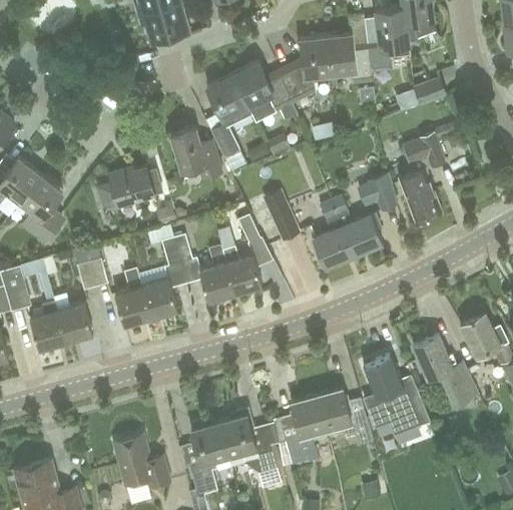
[(134,6),(137,17),(180,4),(178,0),(138,0),(140,5),(134,6)]
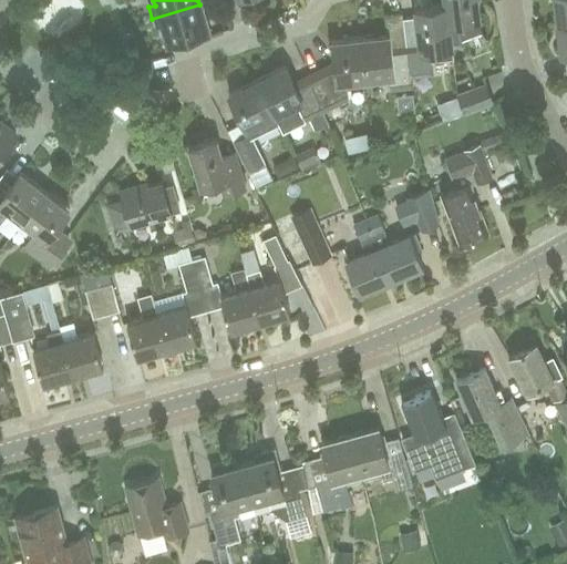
[(444,0),(442,0),(444,8),(414,11),(419,47),(406,48),(410,79),(432,75),(430,62),(452,59),(444,0)]
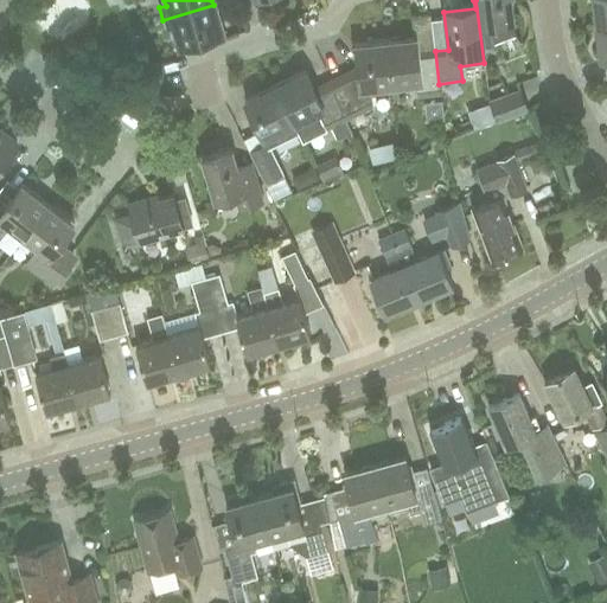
[(475,0),(484,63),(485,63),(484,52),(496,51),(494,43),(513,36),(511,21),(509,0),(475,0)]
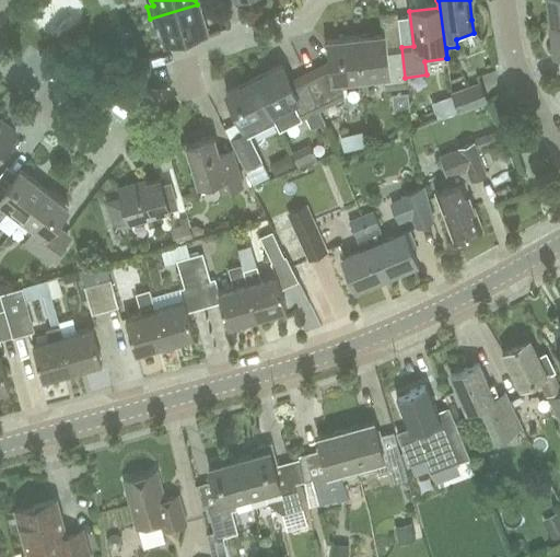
[(559,0),(547,0),(551,25),(559,23),(559,0)]
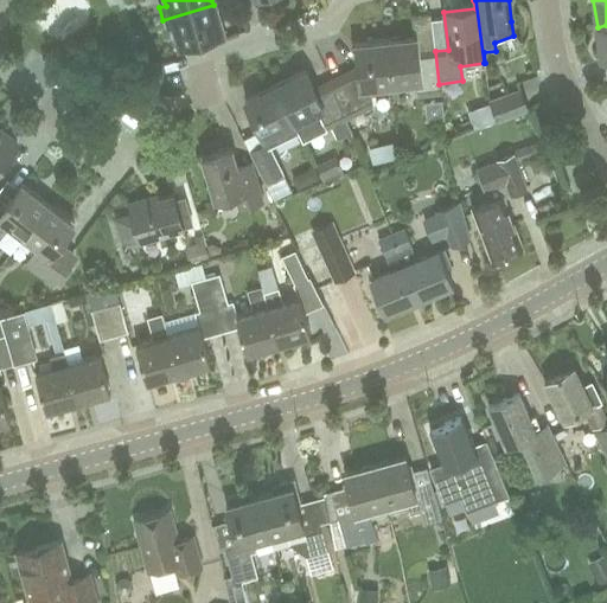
[(163,20),(166,32),(173,31),(179,53),(224,40),(213,5),(163,20)]
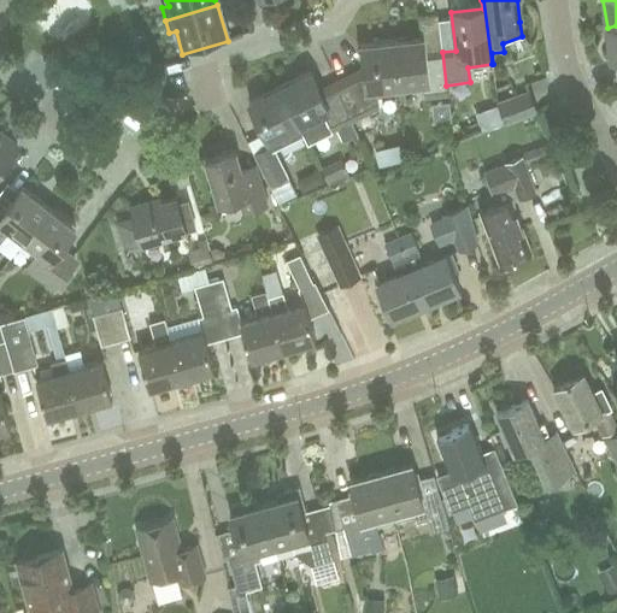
[(446,86),(442,52),(425,54),(424,40),(392,45),(398,89),(423,86),(424,100),(448,98),(446,86)]
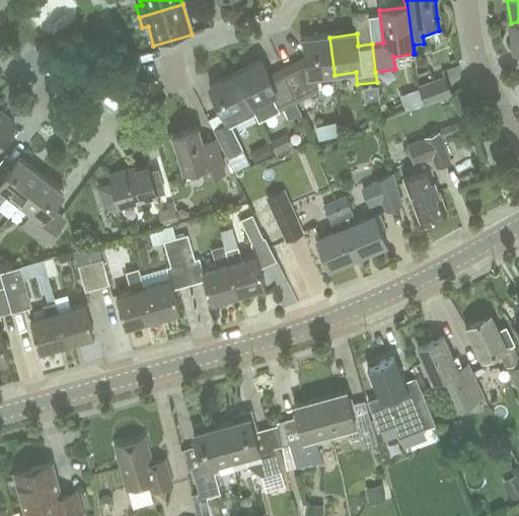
[(316,77),(335,75),(329,38),(302,41),(304,59),(281,70),(284,79),(298,113),(299,112),(296,104),(318,93),(316,77)]
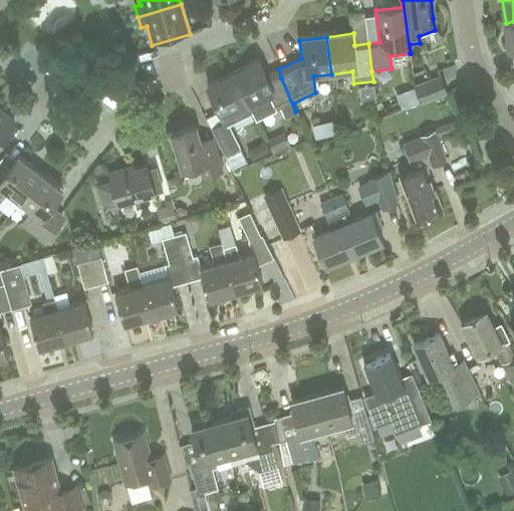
[(248,107),(268,97),(276,112),(277,111),(280,118),(295,111),(281,78),(278,69),(264,75),(257,62),(232,74),(248,107)]
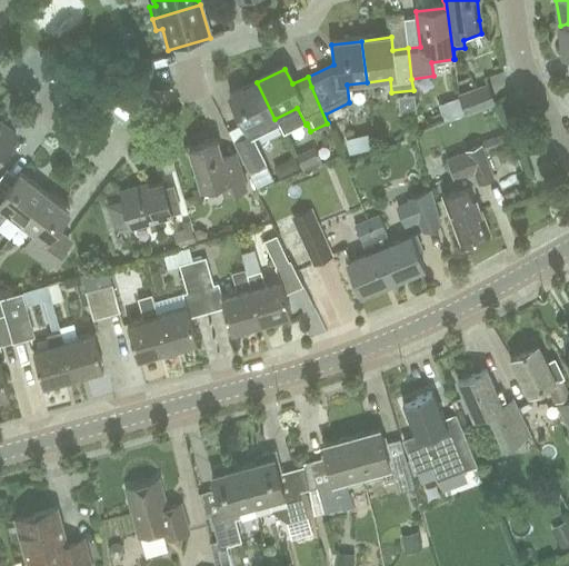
[(247,132),(275,119),(257,82),(229,97),(247,132)]
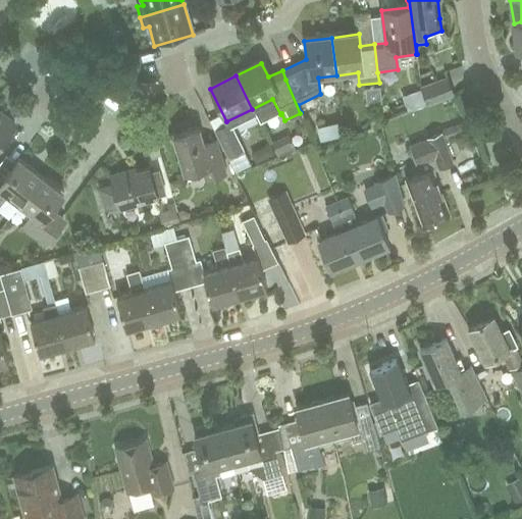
[(421,91),(423,108),(427,106),(427,107),(455,97),(448,78),(420,88),(421,91)]
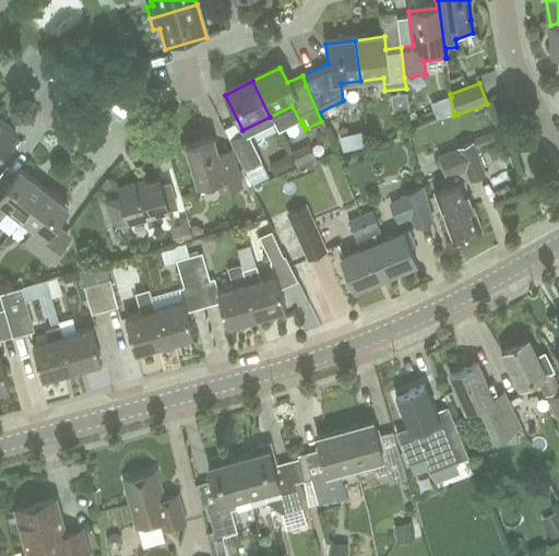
[(407,95),(391,97),(393,114),(408,113),(407,95)]
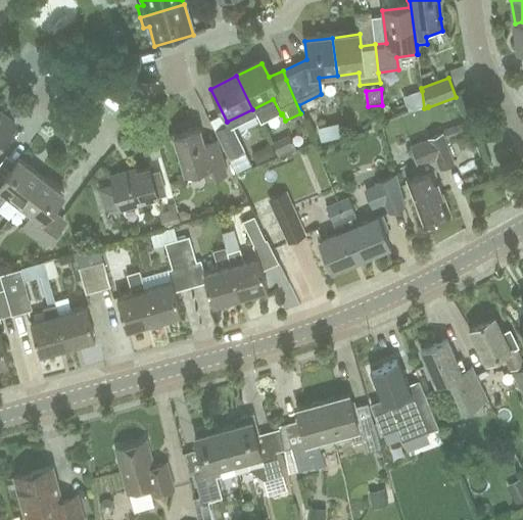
[(411,114),(424,108),(422,91),(418,92),(419,94),(406,100),(411,114)]
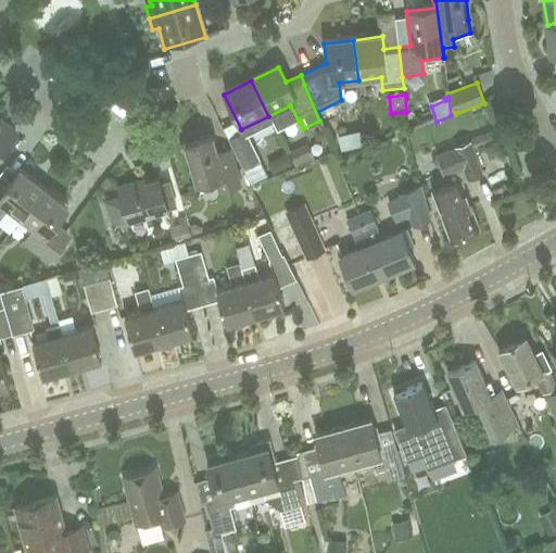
[(0,123),(0,153),(15,135),(0,123)]
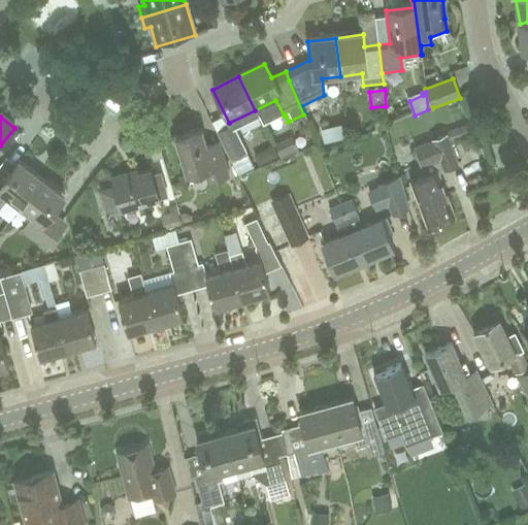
[(459,165),(451,142),(473,133),(469,123),(446,133),(431,140),(431,141),(414,148),(423,169),(439,163),(443,171),(459,165)]
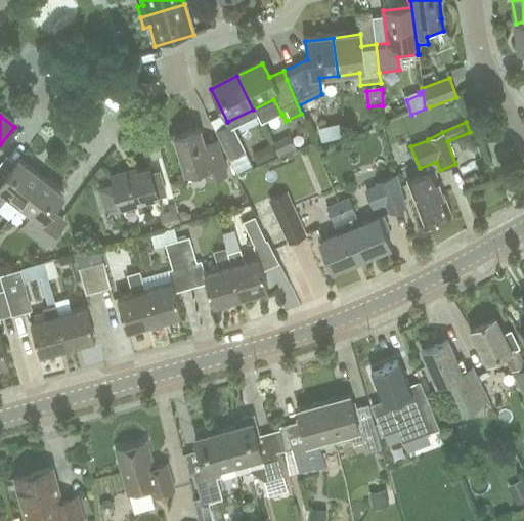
[(235,174),(252,166),(246,153),(230,124),(215,132),(235,174)]
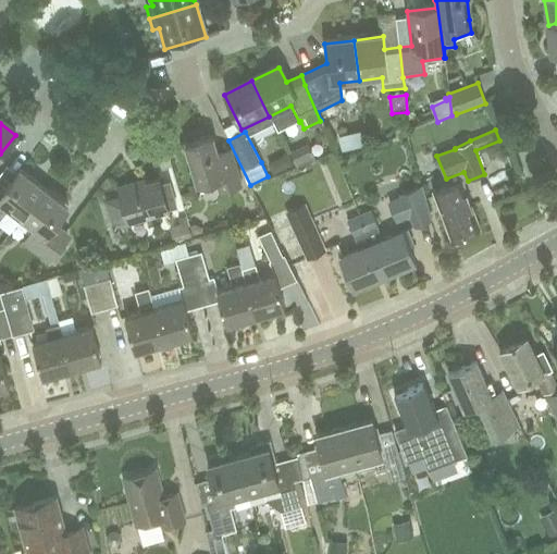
[(214,182),(219,195),(240,188),(230,151),(218,156),(212,138),(185,147),(196,187),(214,182)]
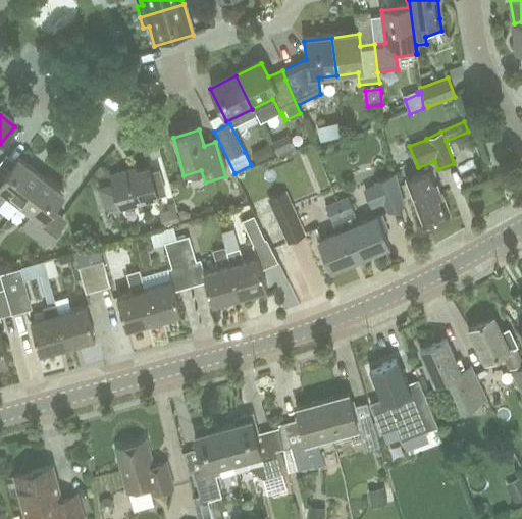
[(18,205),(19,206),(42,178),(19,160),(7,176),(0,170),(0,209),(9,216),(18,205)]
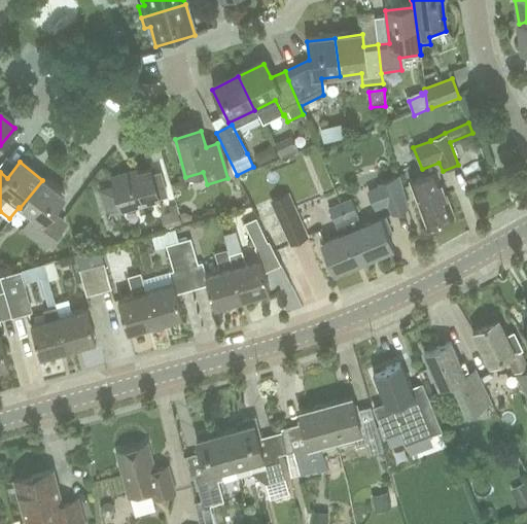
[(427,228),(454,217),(437,171),(410,181),(427,228)]
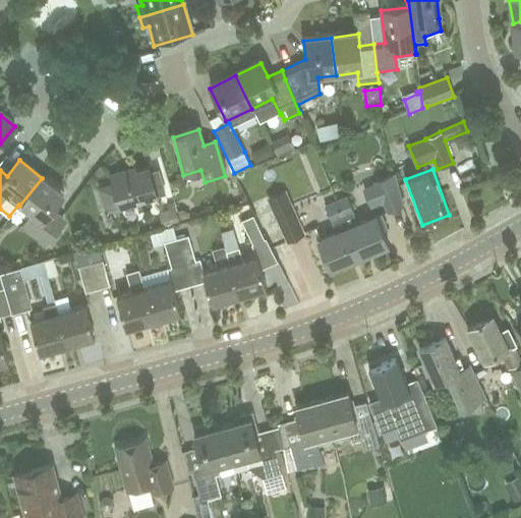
[(126,173),(110,178),(112,185),(119,208),(119,209),(157,197),(149,173),(149,170),(128,177),(126,173)]
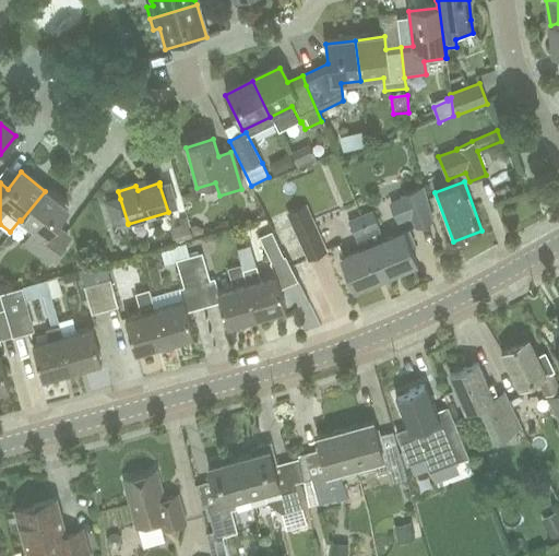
[(433,223),(424,190),(402,199),(415,231),(433,223)]
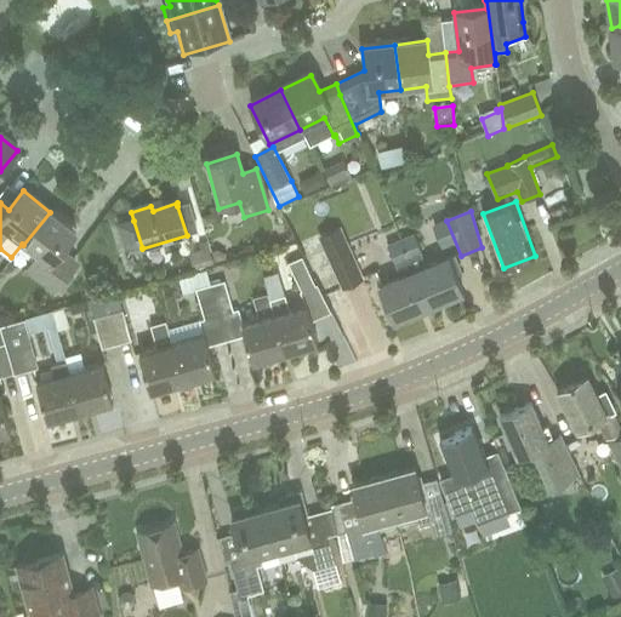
[(23,245),(38,257),(24,273),(55,296),(80,264),(62,251),(77,233),(50,212),(23,245)]
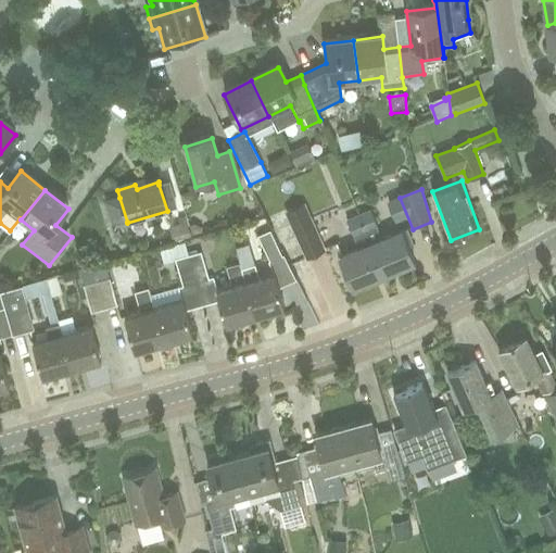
[(306,262),(326,252),(304,203),(285,213),(306,262)]
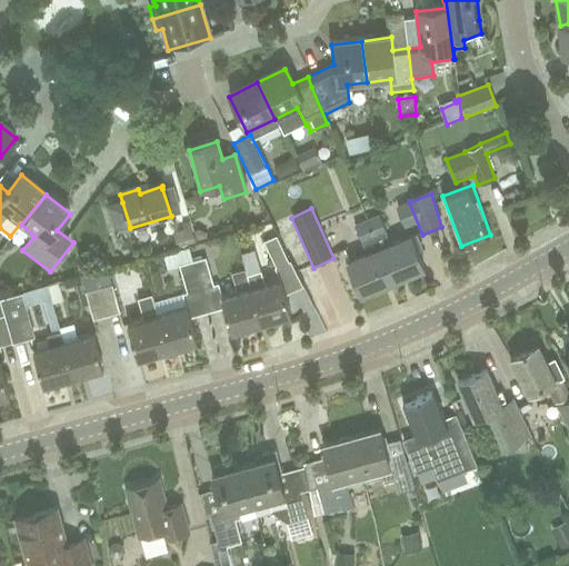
[(367,222),(375,239),(387,234),(380,217),(367,222)]
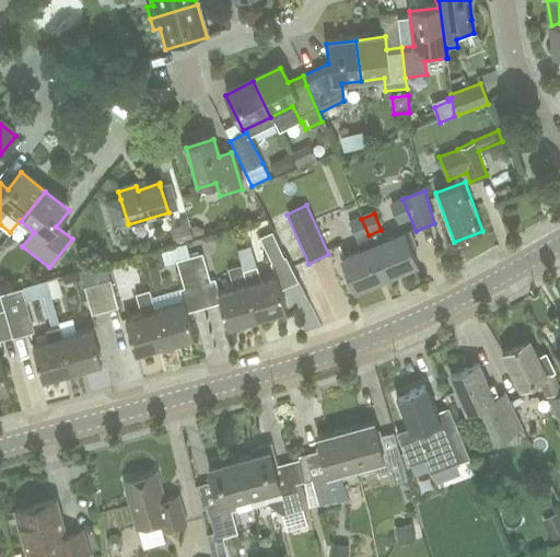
[(174,244),(191,240),(186,219),(179,220),(181,225),(170,229),(174,244)]
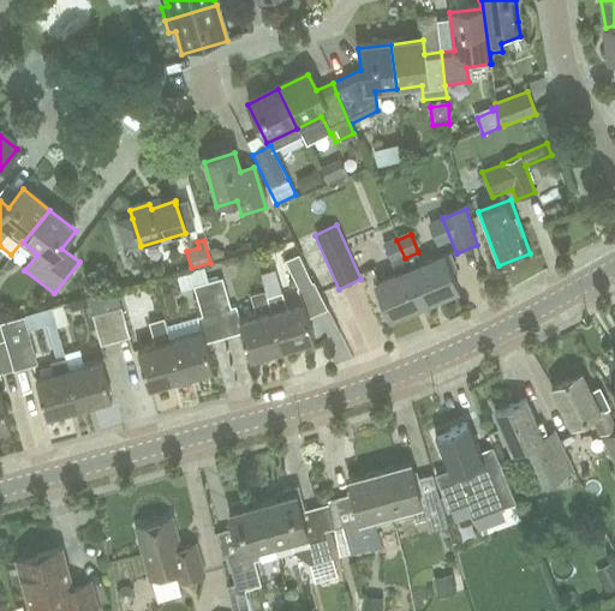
[(392,264),(405,258),(396,240),(383,246),(392,264)]
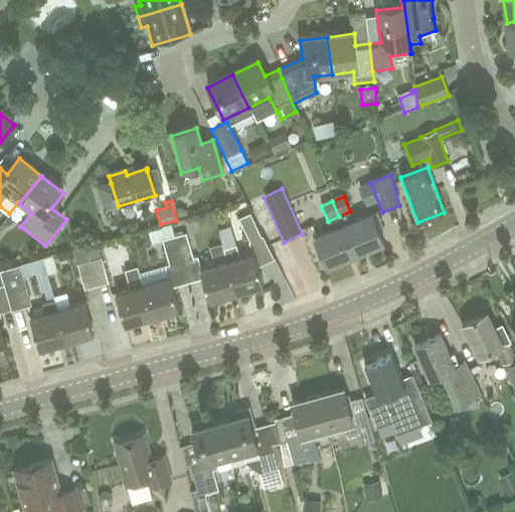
[(238,219),(249,242),(248,243),(252,251),(267,244),(263,236),(262,237),(250,213),(238,219)]
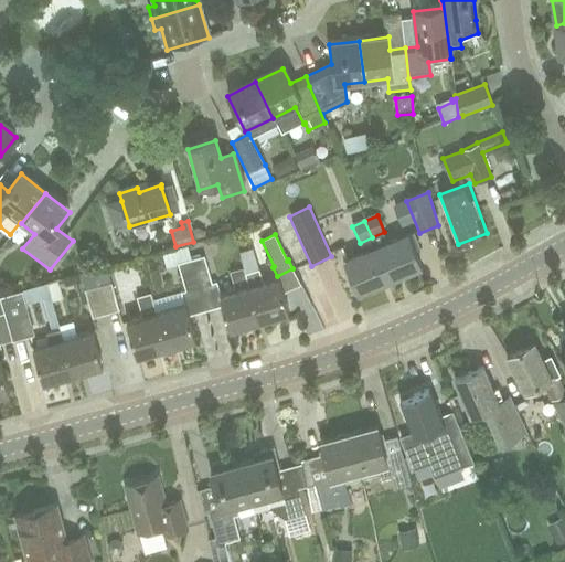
[(408,236),(376,250),(390,282),(422,268),(415,253),(419,251),(412,235),(408,236)]
